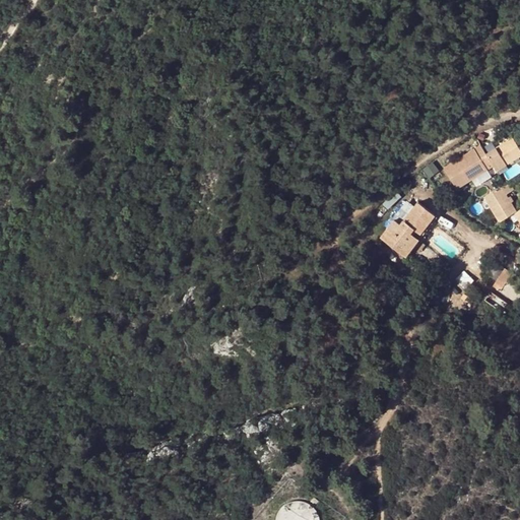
[(494,166),(498,171),(519,155),(519,147),(514,137),(486,153),(494,166)]
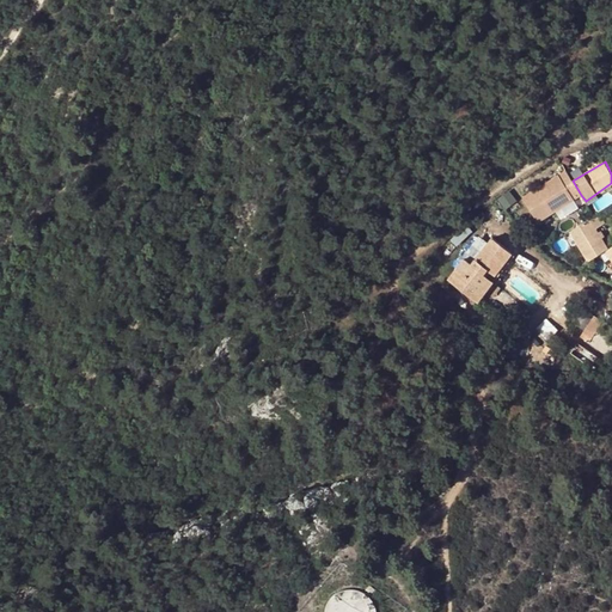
[(575,199),(581,195),(573,181),(567,170),(560,175),(575,199)]
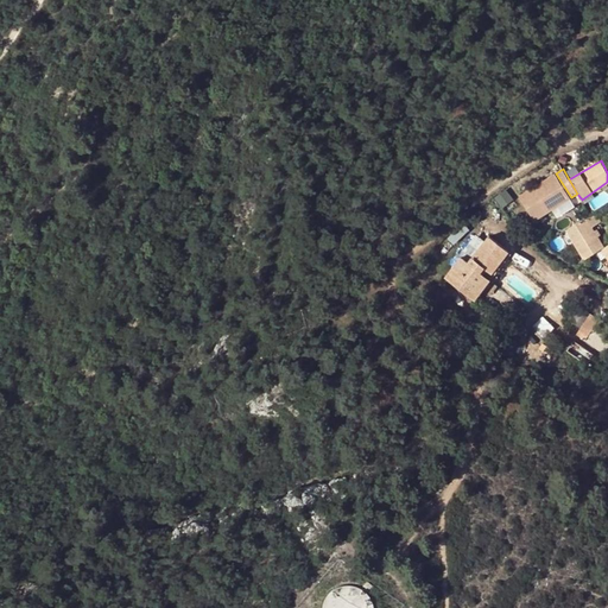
[(536,220),(571,197),(556,173),(520,196),(536,220)]
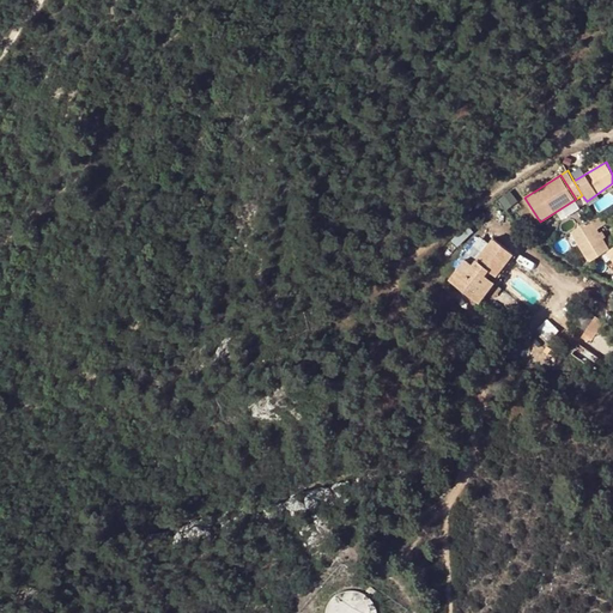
[(610,249),(590,219),(572,231),(592,261),(602,254),(608,250),(610,249)]
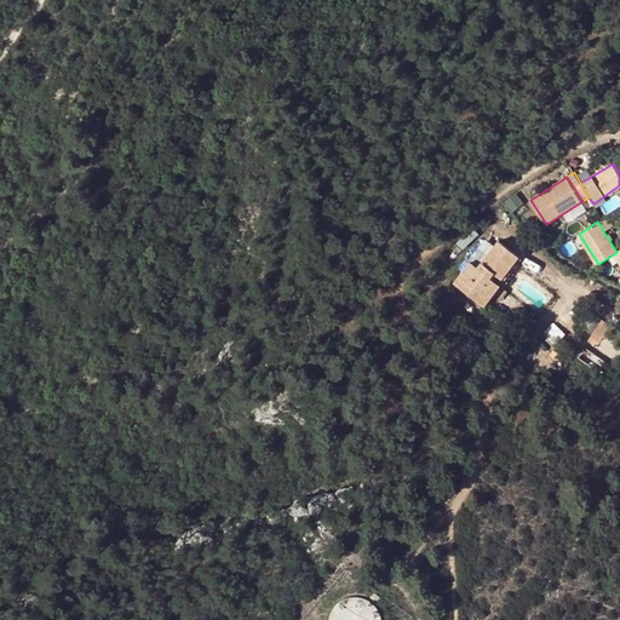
[(470,263),(455,285),(478,300),(493,280),(500,285),(501,286),(521,258),(498,242),(478,268),(470,263)]
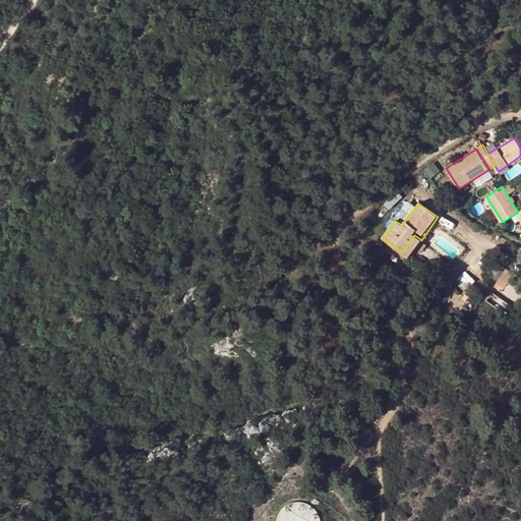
[(520,219),(517,213),(512,216),(520,230),(520,219)]
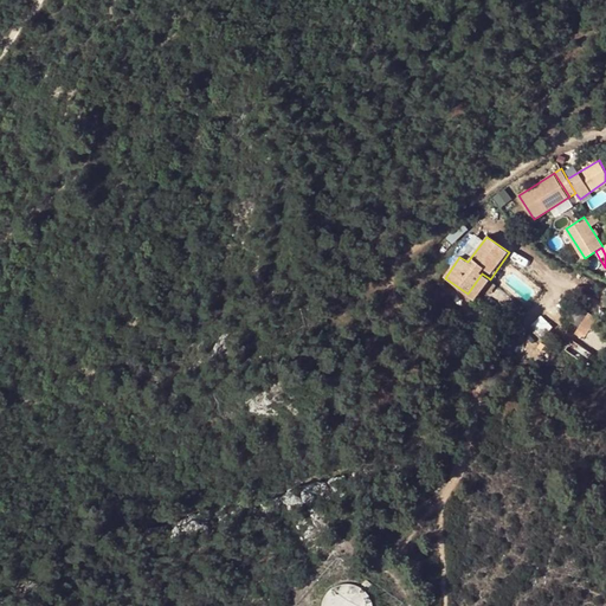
[(475,298),(489,278),(482,274),(468,294),(475,298)]
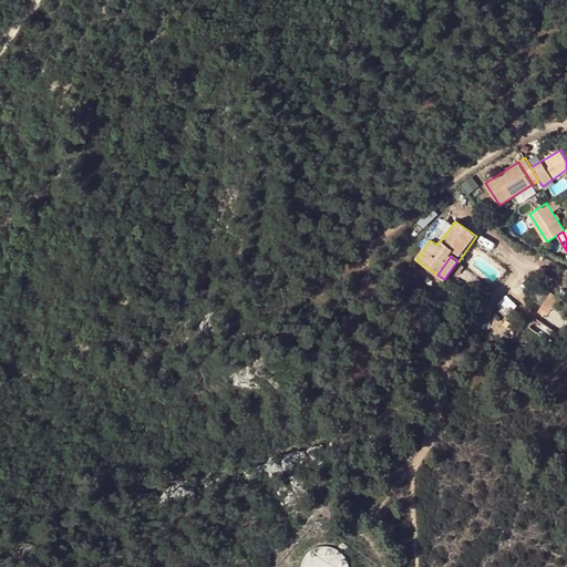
[(552,292),(538,311),(563,328),(566,330),(566,305),(557,299),(558,297),(552,292)]
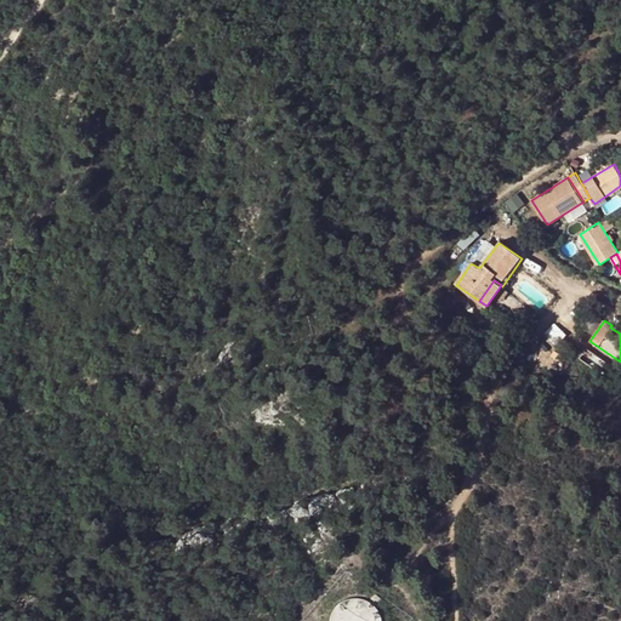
[(591,352),(585,358),(598,369),(603,364),(591,352)]
